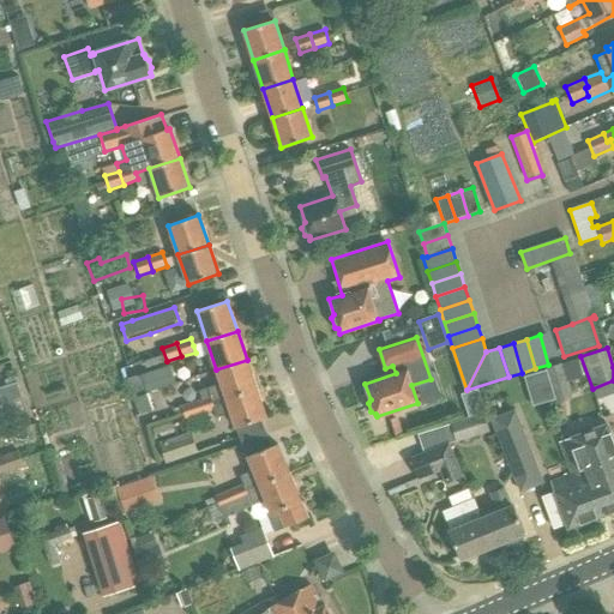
[(555,404),(573,398),(569,381),(584,378),(578,357),(546,368),(555,404)]
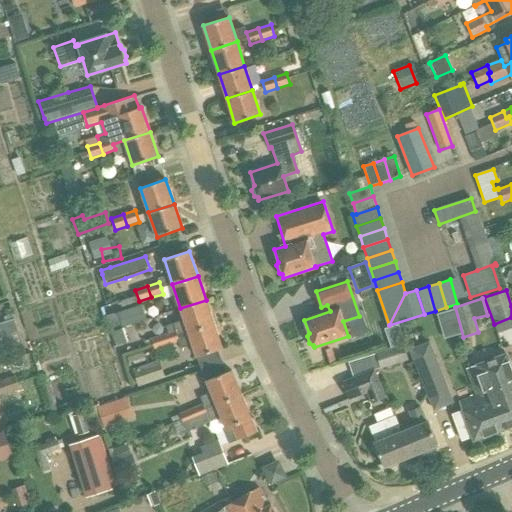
[(188,332),(214,324),(206,300),(180,308),(184,319),(165,326),(168,333),(175,330),(177,336),(188,332)]
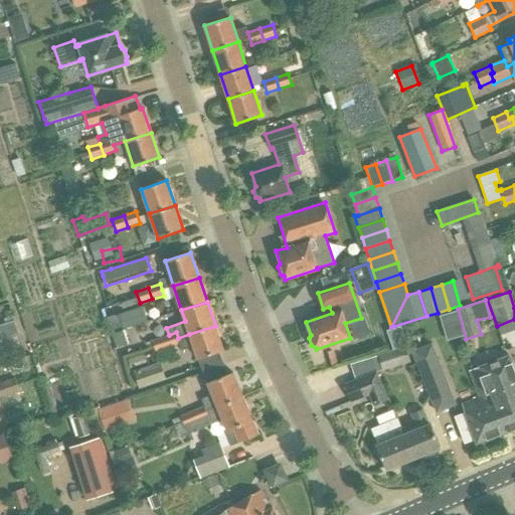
[(441,315),(443,322),(458,318),(456,311),(441,315)]
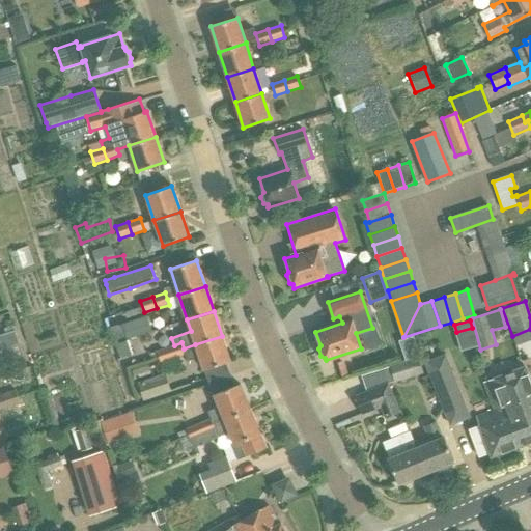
[(122,324),(109,329),(114,341),(127,337),(122,324)]
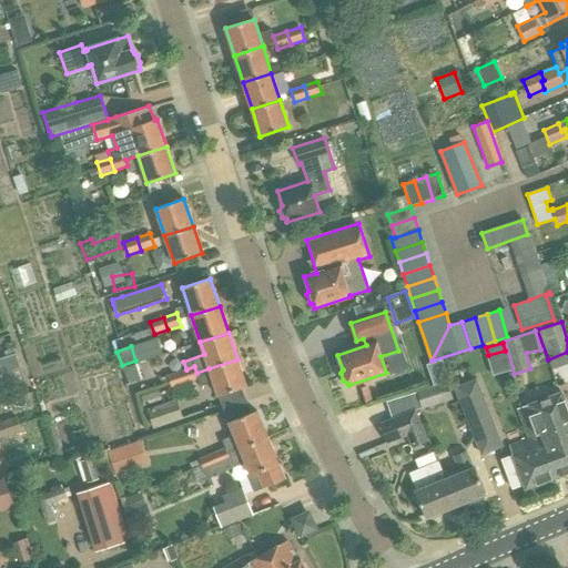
[(237,359),(209,368),(219,396),(246,386),(237,359)]
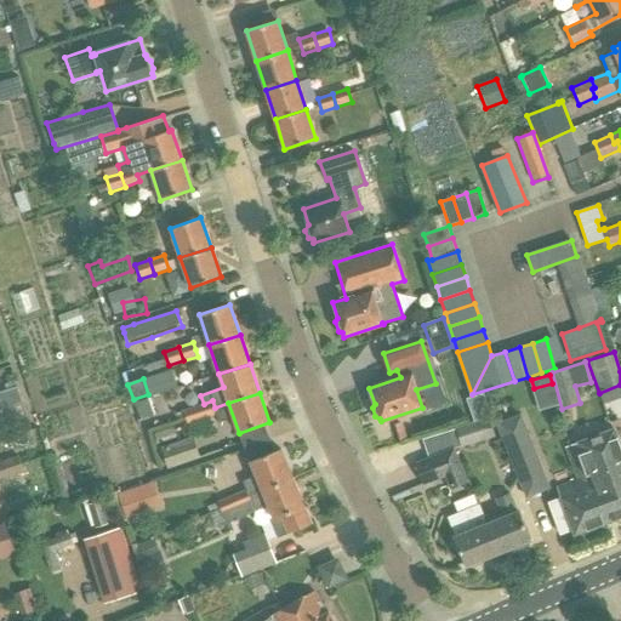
[(137,421),(155,415),(149,398),(131,404),(137,421)]
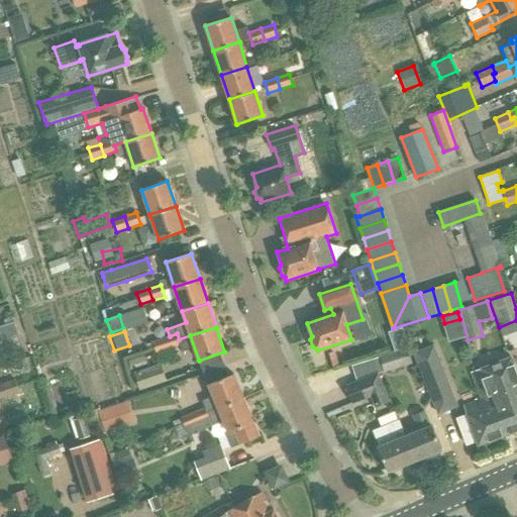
[(179,339),(154,347),(157,352),(181,345),(179,339)]
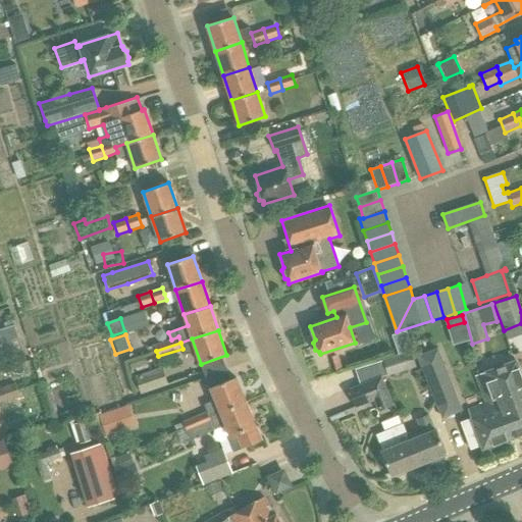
[(442,420),(456,415),(463,412),(437,348),(416,356),(442,420)]
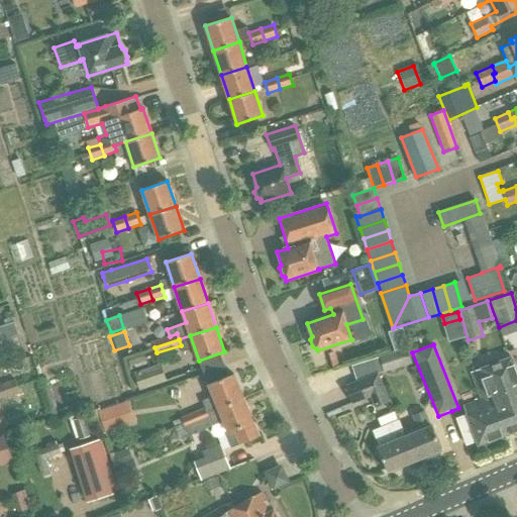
[(50,365),(76,359),(74,347),(48,351),(50,365)]
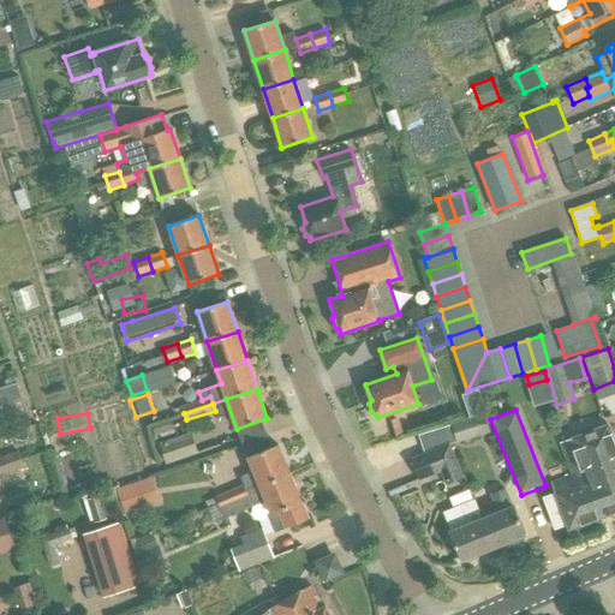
[(457,442),(490,433),(484,413),(451,424),(457,442)]
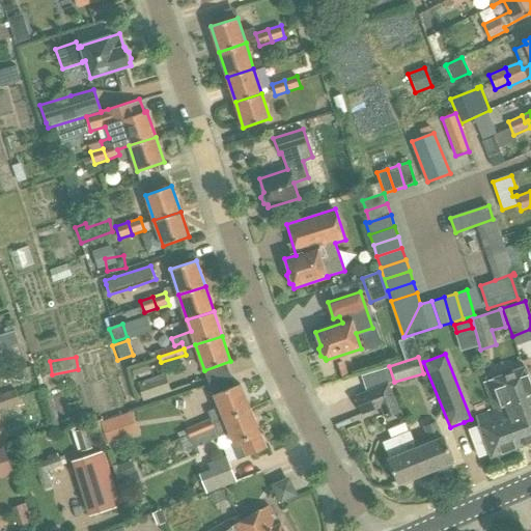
[(524,411),(530,408),(530,383),(525,367),(513,372),(509,369),(499,372),(498,378),(484,383),(492,402),(504,398),(518,393),(524,411)]
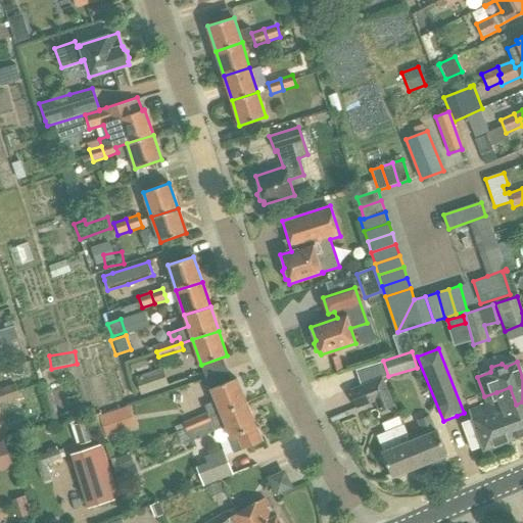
[(141,394),(169,385),(162,368),(136,377),(141,394)]
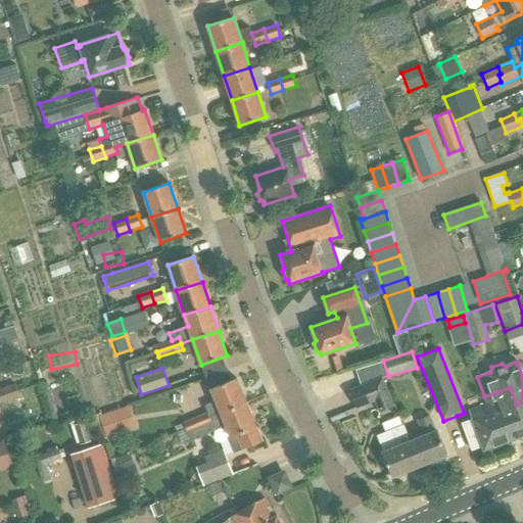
[(394,407),(382,376),(349,390),(357,409),(374,401),(379,413),(394,407)]
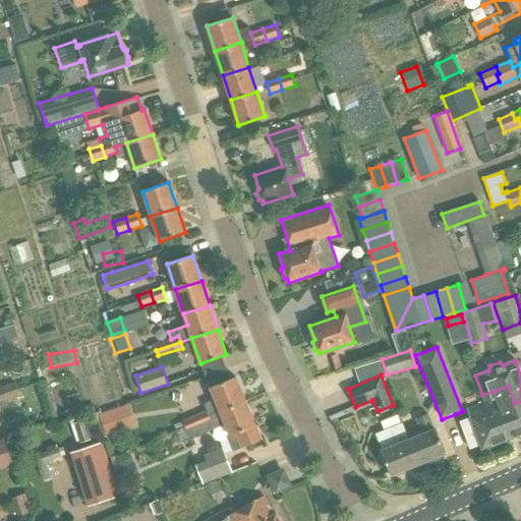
[(221,412),(245,401),(235,377),(210,387),(221,412)]
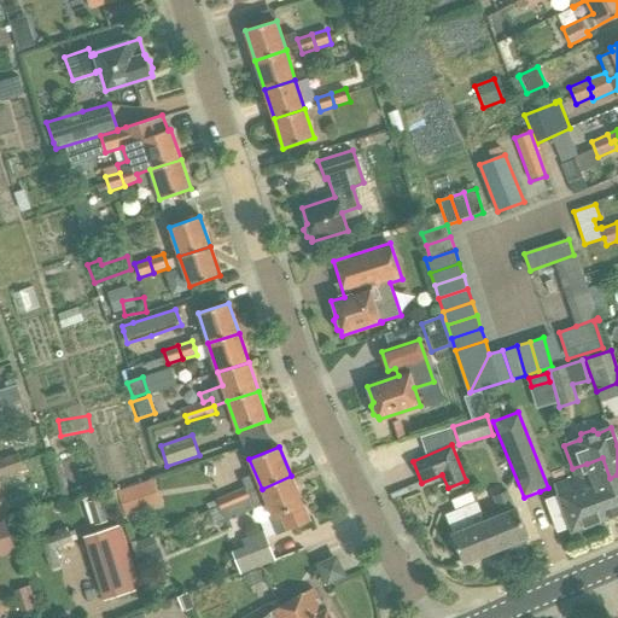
[(18,453),(0,459),(0,462),(3,468),(5,467),(9,476),(24,470),(18,453)]
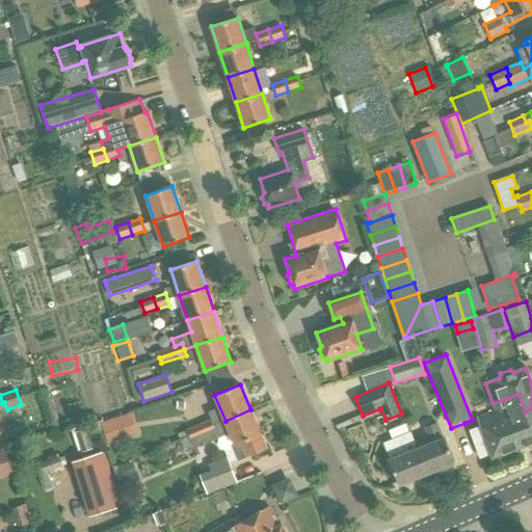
[(531,408),(525,411),(519,394),(505,399),(522,446),(531,442),(531,408)]
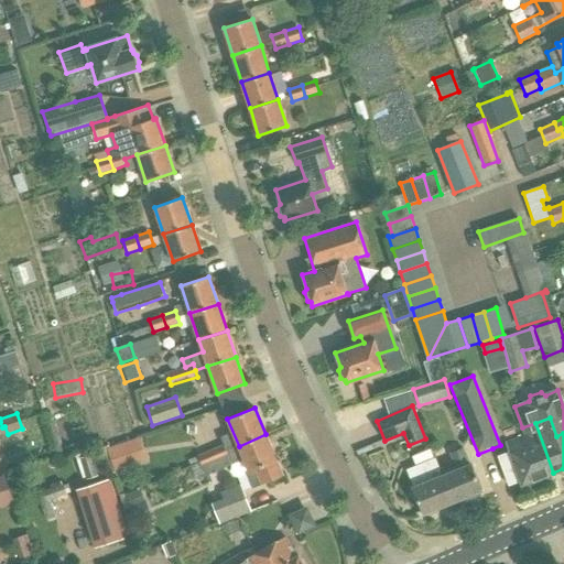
[(522,485),(553,473),(535,423),(522,427),(525,435),(507,443),(522,485)]
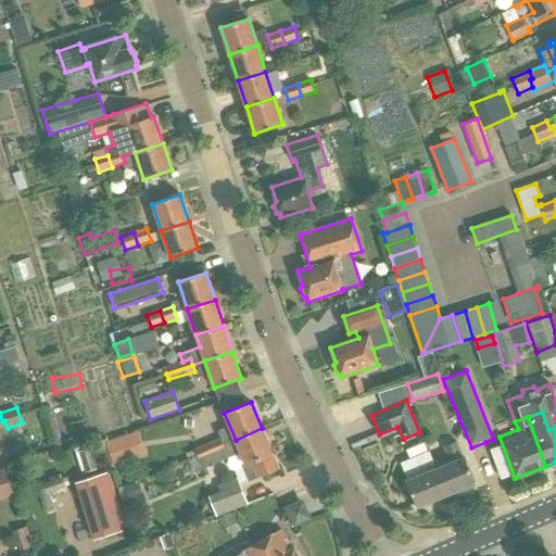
[(211,454),(207,444),(196,450),(203,469),(241,453),(245,464),(242,466),(249,481),(279,469),(262,428),(236,440),(224,444),(222,444),(224,449),(211,454)]
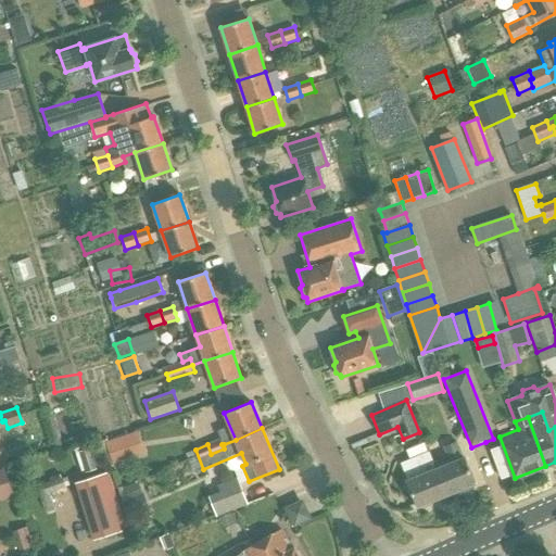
[(112,465),(146,454),(138,431),(105,441),(112,465)]
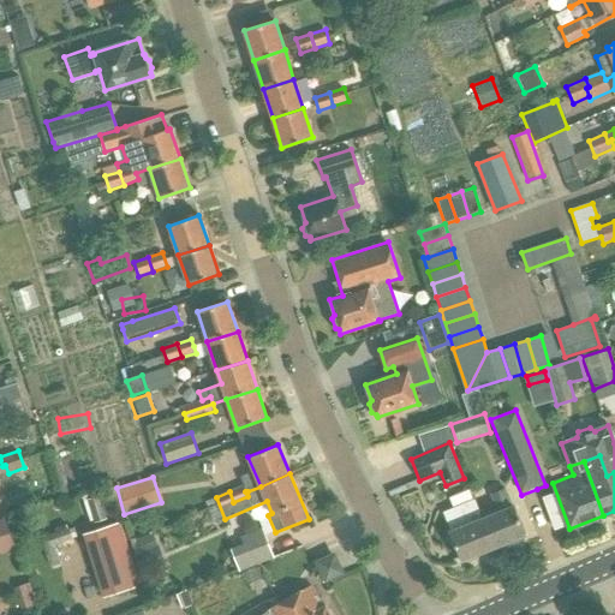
[(245,491),(248,491),(244,485),(230,491),(233,502),(248,496),(245,491)]
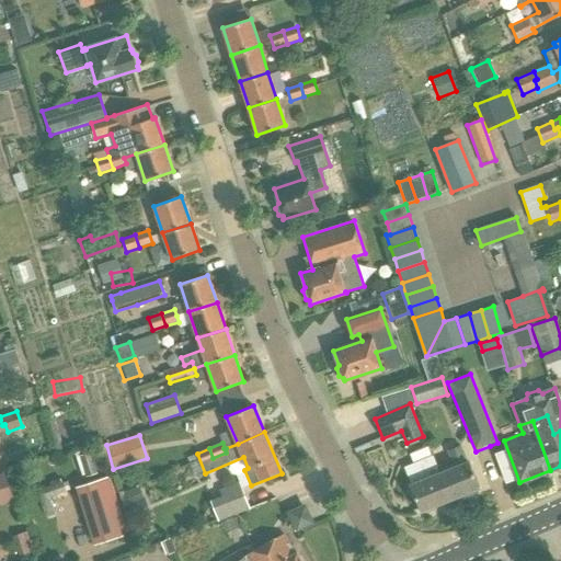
[(439,473),(450,500),(454,497),(457,502),(478,493),(478,488),(479,488),(469,461),(468,461),(461,445),(447,450),(454,468),(439,473)]
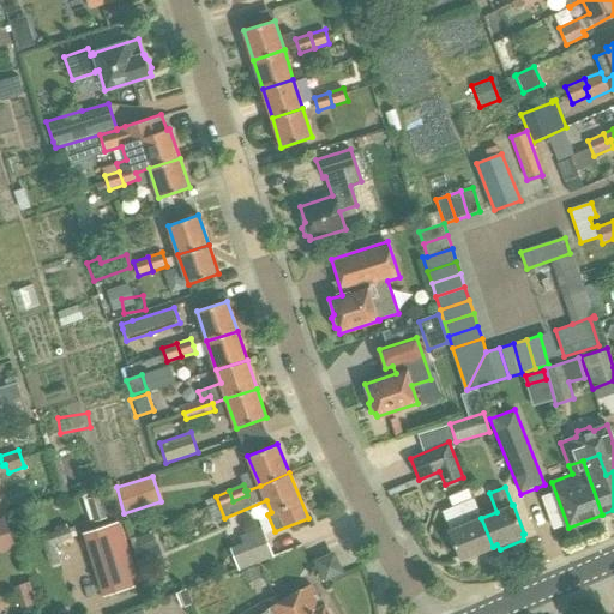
[(493,547),(481,518),(474,500),(443,512),(450,531),(449,531),(461,560),(493,547)]
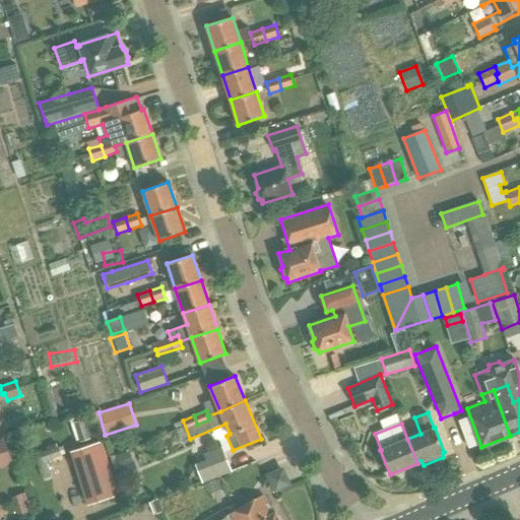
[(0,468),(13,464),(5,438),(0,440),(0,468)]
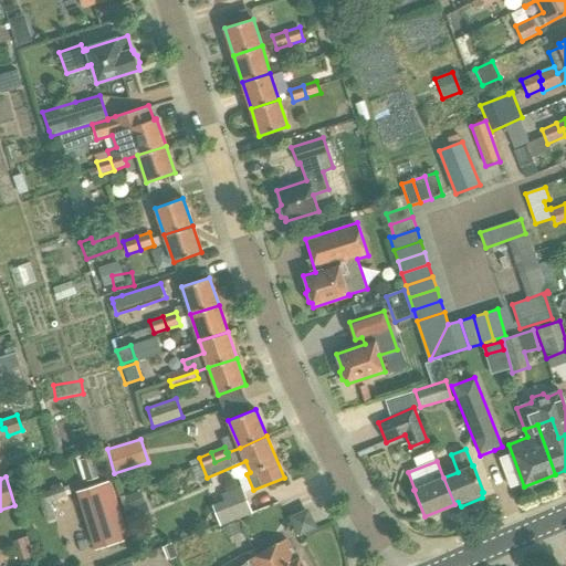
[(95,551),(129,540),(111,481),(76,492),(95,551)]
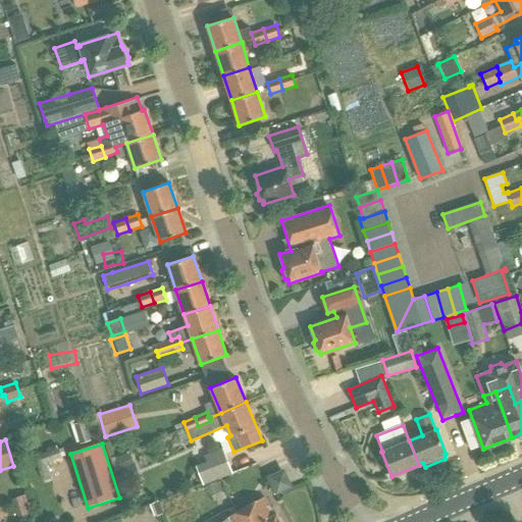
[(42,478),(51,474),(47,465),(48,462),(61,457),(58,449),(35,457),(42,478)]
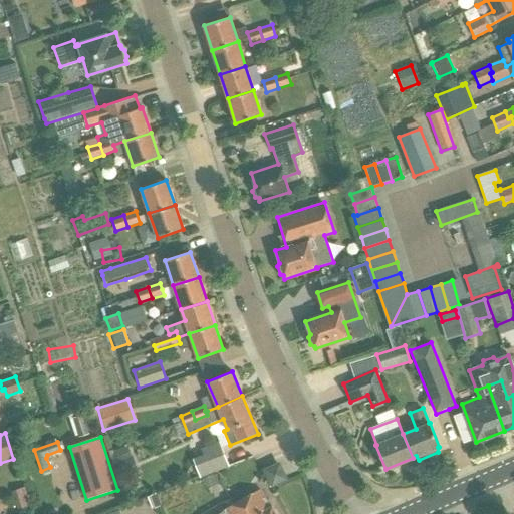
[(199,478),(230,466),(220,442),(201,449),(205,459),(201,460),(203,465),(196,468),(199,478)]
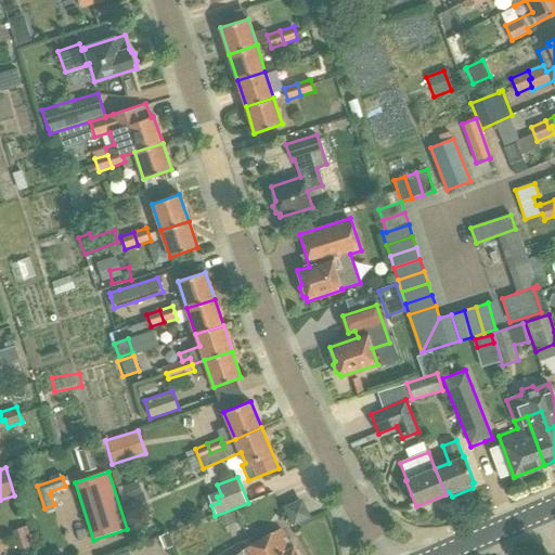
[(137,480),(121,487),(127,500),(142,493),(137,480)]
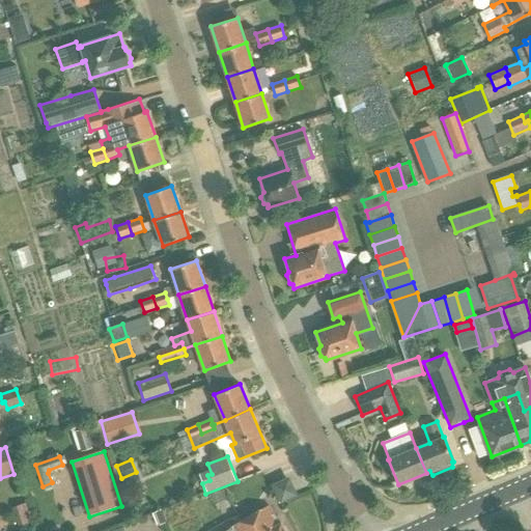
[(282,501),(296,494),(288,479),(275,485),(282,501)]
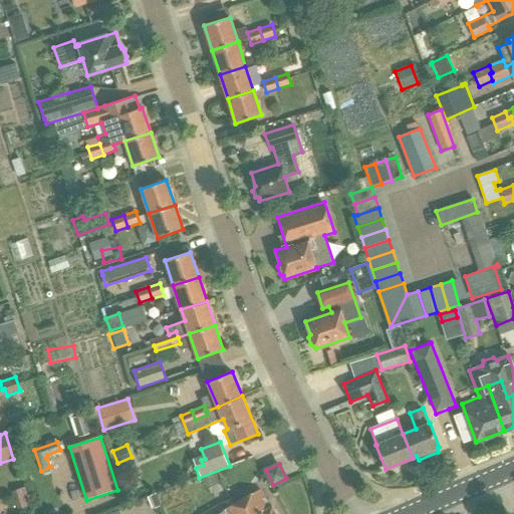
[(275,513),(270,503),(269,504),(261,489),(232,505),(237,513),(275,513)]
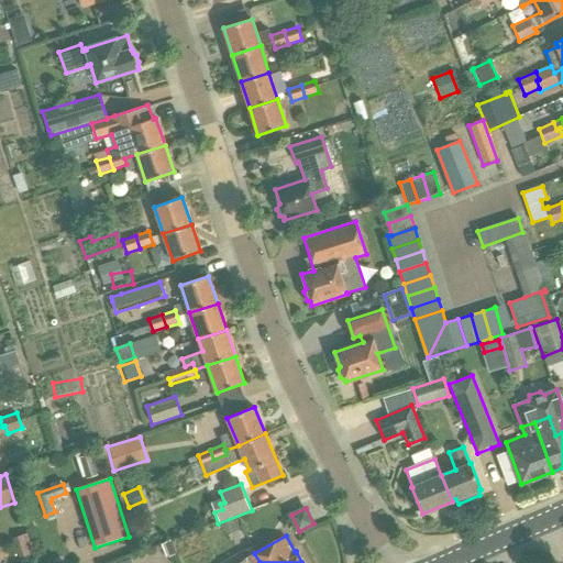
[(260,562),(254,553),(244,559),(245,560),(238,562),(260,562)]
